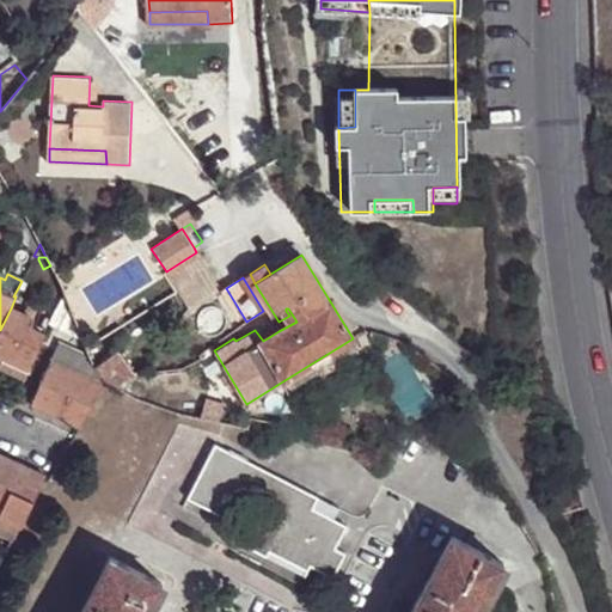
[(80,337),(62,292),(50,319),(49,323),(80,337)]
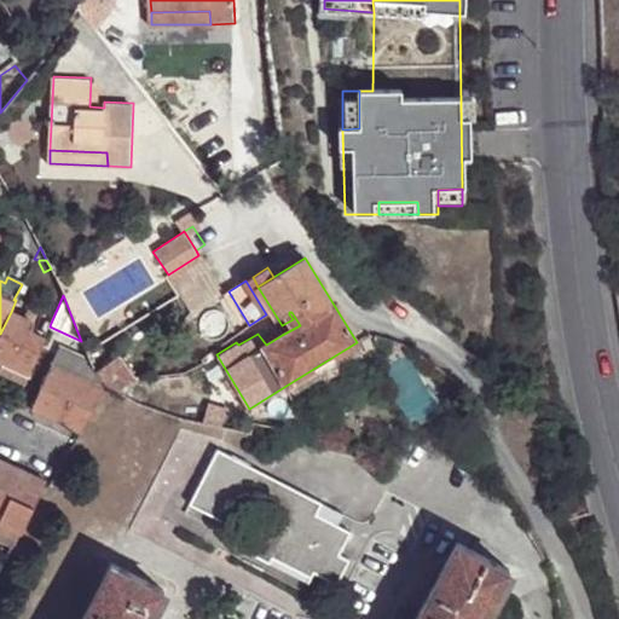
[(25,371),(28,372),(45,336),(39,334),(27,329),(35,311),(29,307),(23,317),(11,312),(0,334),(0,359),(3,362),(25,371)]
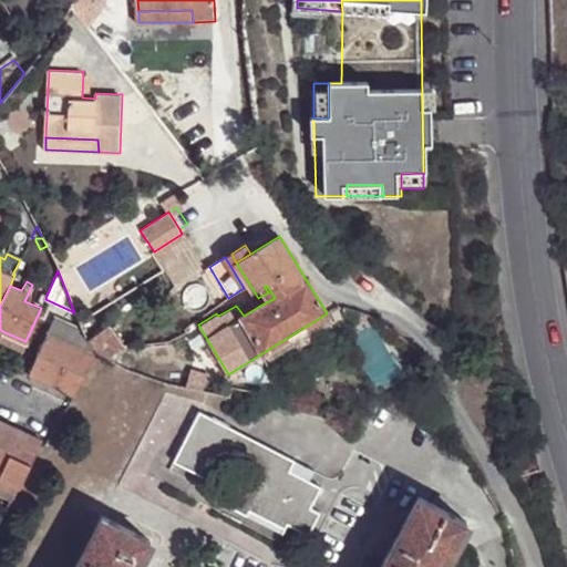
[(41,294),(35,306),(41,308),(45,299),(47,296),(41,294)]
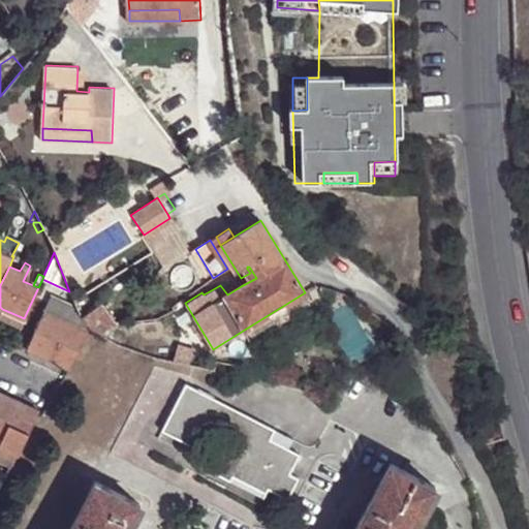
[(230,288),(232,291),(241,286),(239,283),(237,282),(230,286),(230,288)]
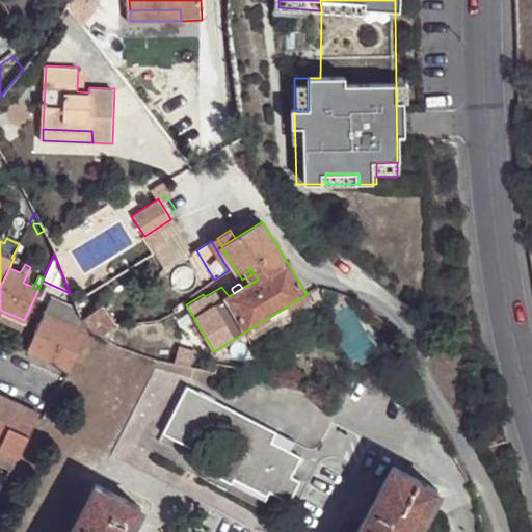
[(312,302),(307,294),(247,330),(253,339),(277,324),(282,326),(291,319),(292,315),(312,302)]
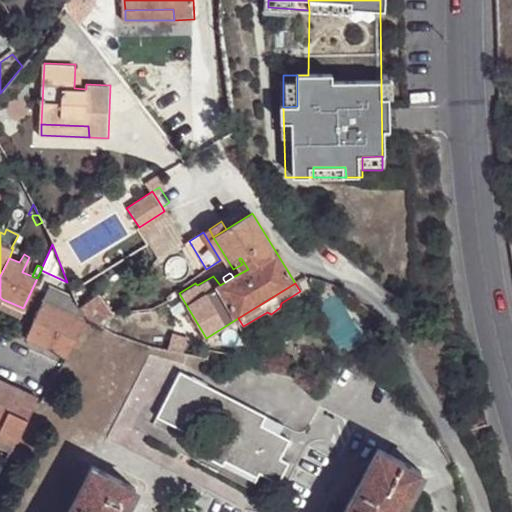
[(46,291),(41,301),(57,308),(60,302),(65,305),(67,299),(46,291)]
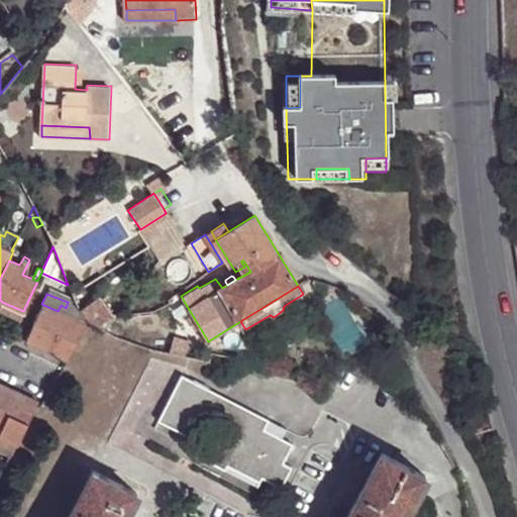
[(100,296),(80,310),(83,314),(88,320),(96,325),(113,313),(100,296)]
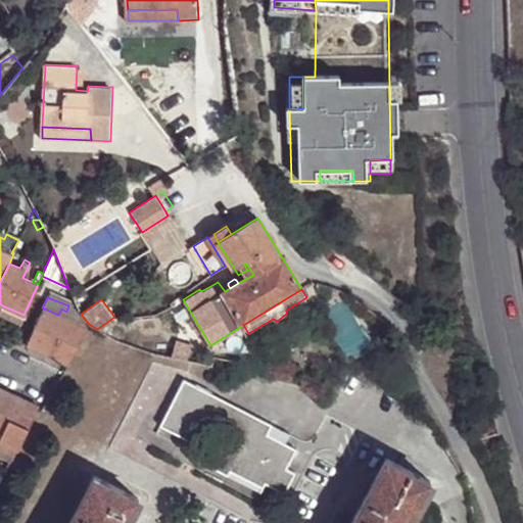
[(21,314),(2,305),(0,308),(0,313),(18,321),(21,314)]
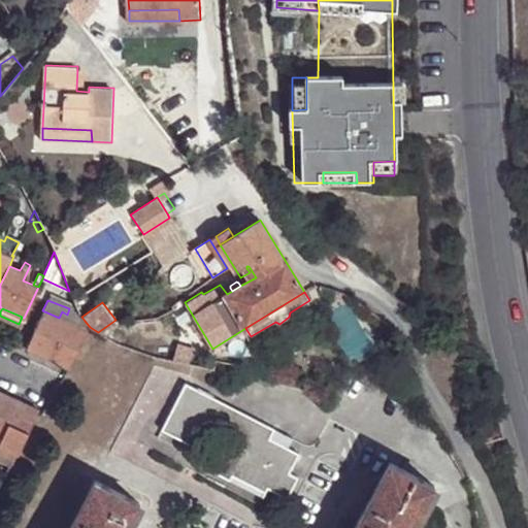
[(42,310),(26,349),(67,368),(88,332),(80,329),(68,323),(69,322),(64,320),(59,318),(42,310)]
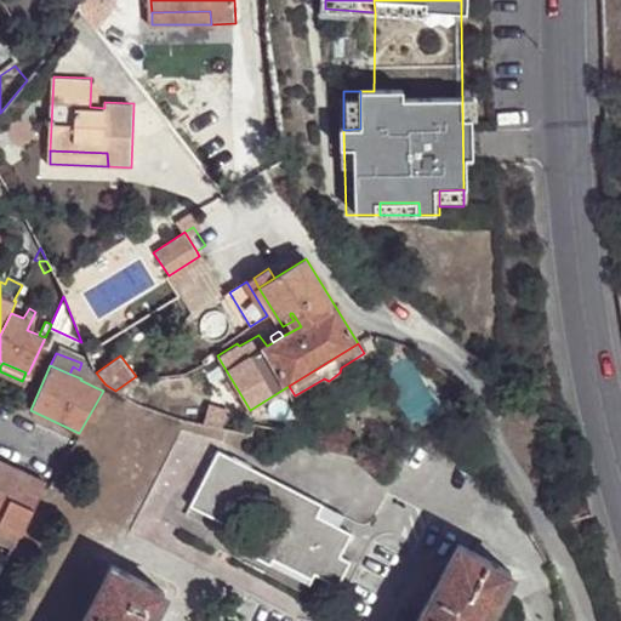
[(73,366),(69,374),(75,376),(79,370),(73,366)]
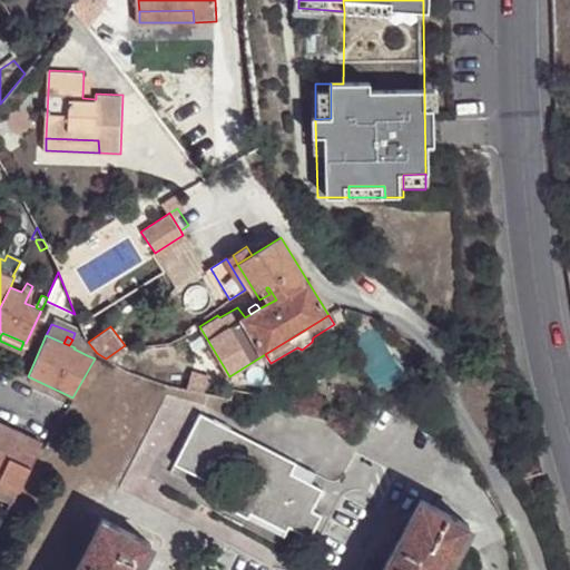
[(97,353),(91,346),(87,355),(95,359),(97,353)]
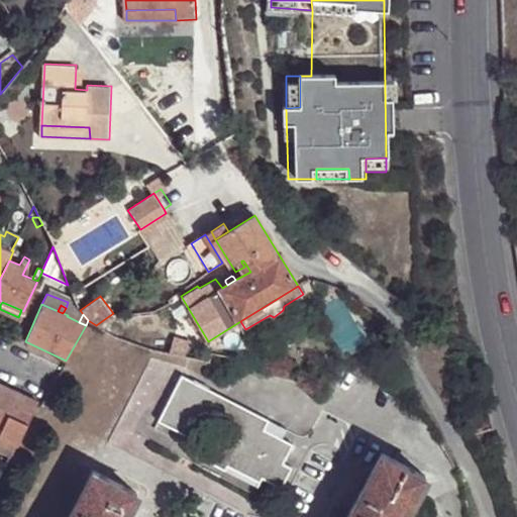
[(266,429),(269,421),(183,376),(160,420),(198,439),(207,421),(226,431),(211,460),(225,469),(228,463),(262,480),(263,477),(283,487),(293,468),(284,462),(293,443),(284,438),(266,429)]
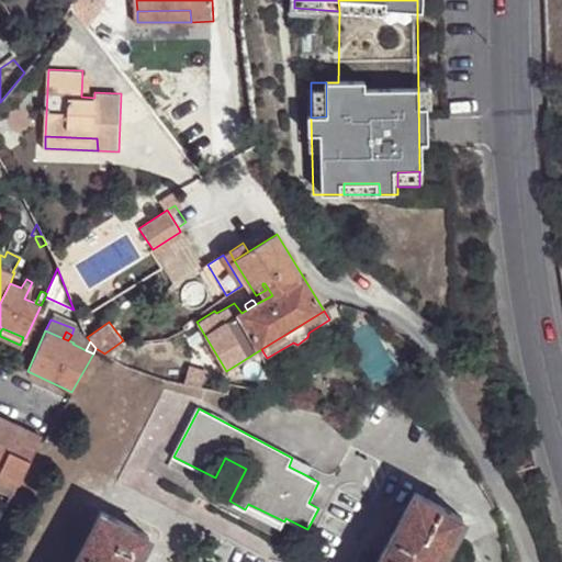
[(37,445),(40,437),(0,418),(0,472),(19,481),(37,445)]
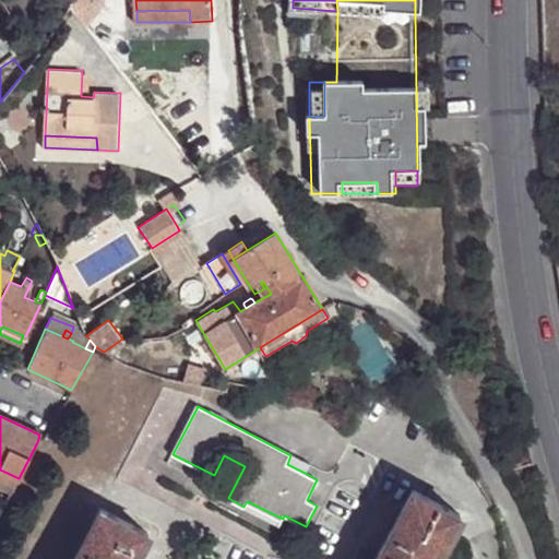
[(311,465),(290,455),(287,464),(307,474),(311,465)]
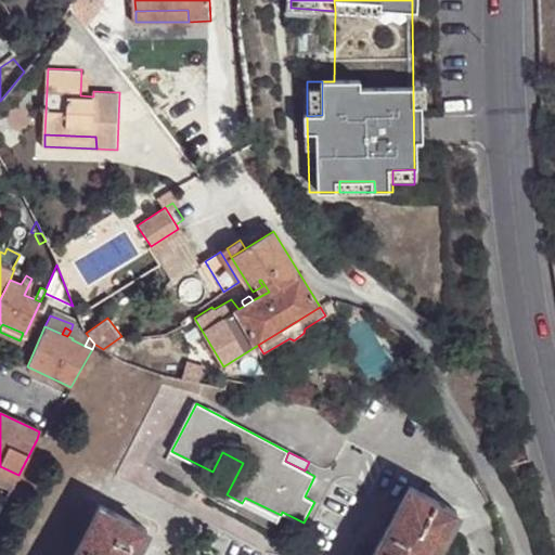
[(0,481),(11,488),(18,475),(0,466),(0,481)]
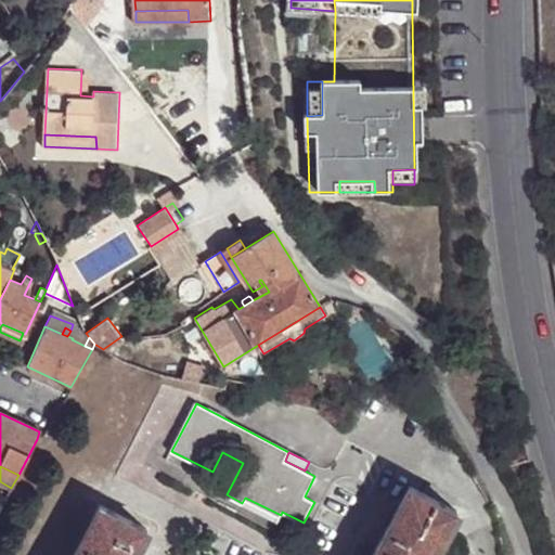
[(434,554),(439,544),(443,546),(452,530),(448,528),(457,512),(411,486),(373,554),(434,554)]
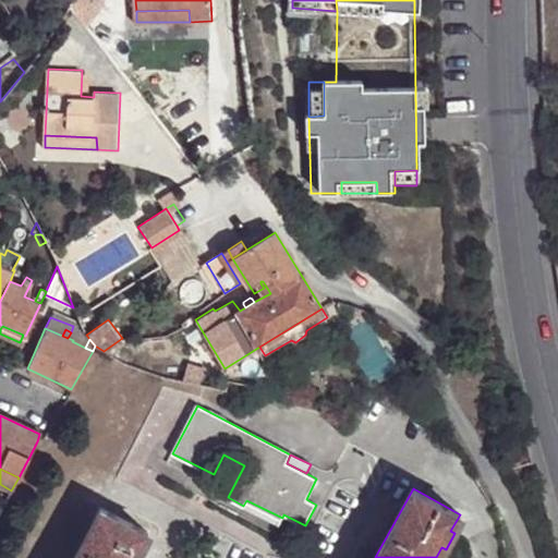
[(246,500),(243,506),(279,523),(282,518),(246,500)]
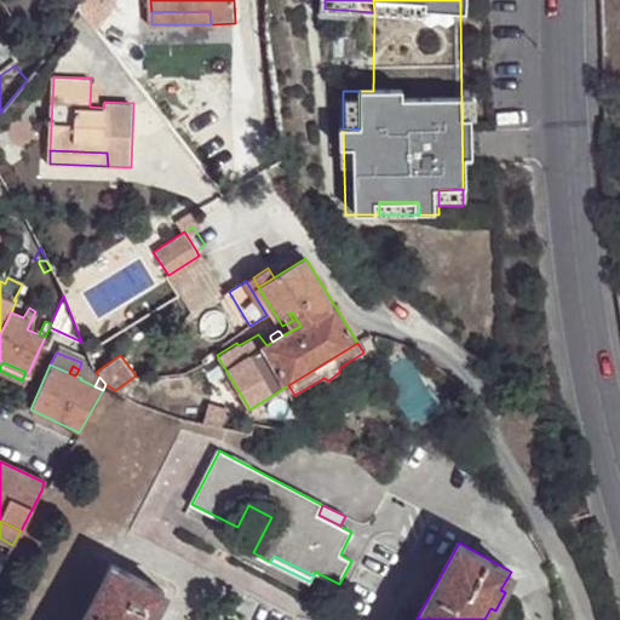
[(84,619),(155,619),(158,616),(154,614),(166,591),(113,564),(84,619)]
